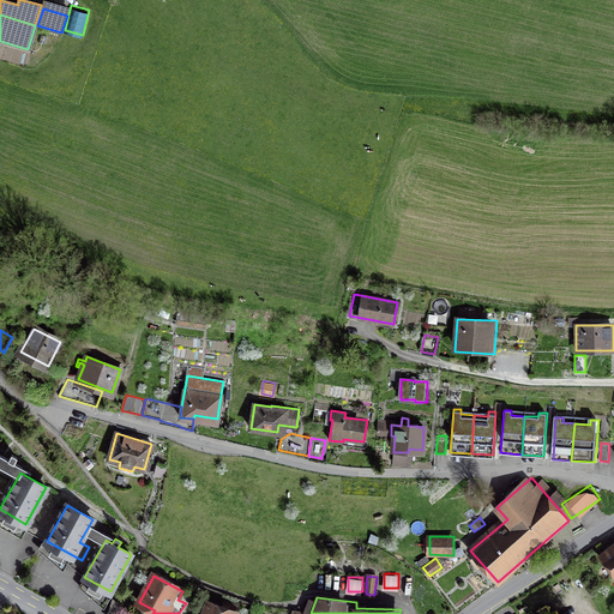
[(118,613),(122,606),(113,600),(108,613),(107,613),(118,613)]
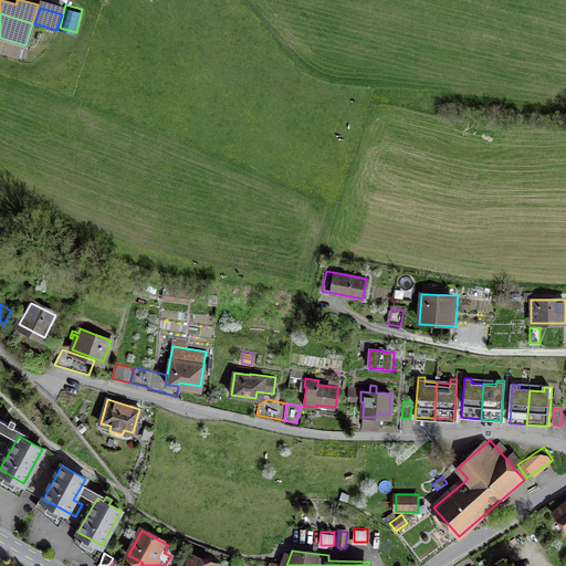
[(215,565),(218,557),(207,554),(205,562),(192,557),(189,565),(215,565)]
